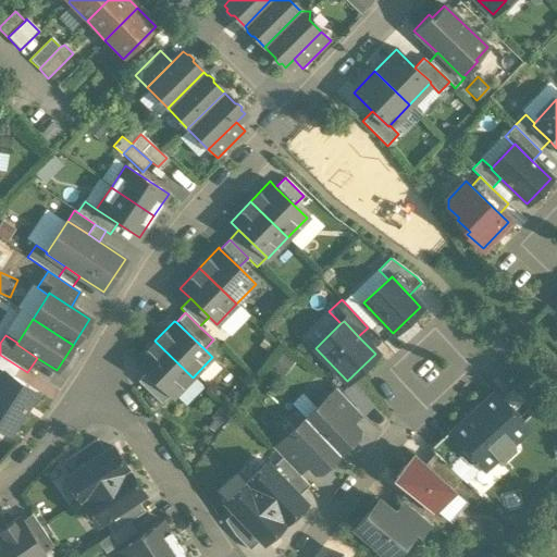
[(155,341),(135,361),(147,372),(170,395),(173,397),(193,378),(155,341)]
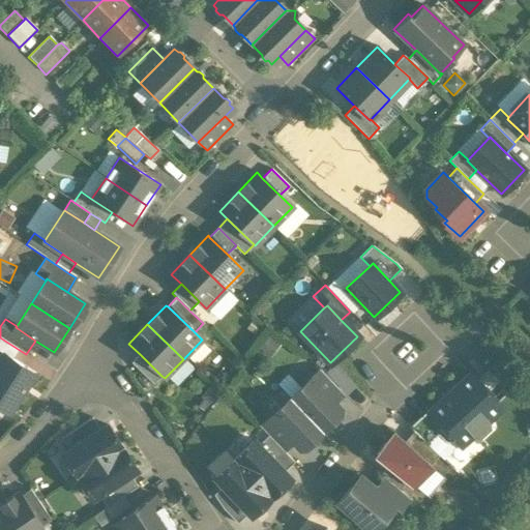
[(0,337),(0,352),(4,355),(11,359),(18,349),(0,337)]
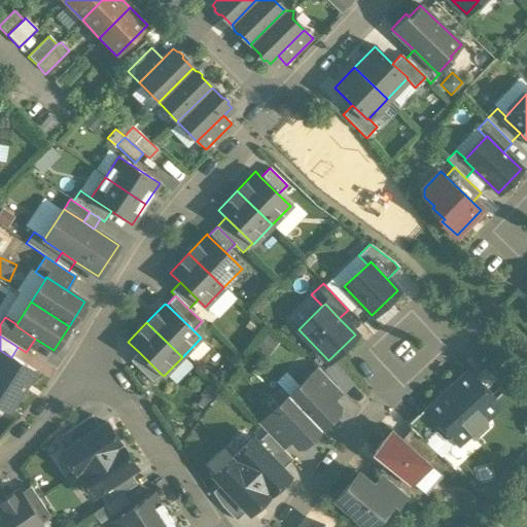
[(35,339),(26,352),(39,360),(48,347),(35,339)]
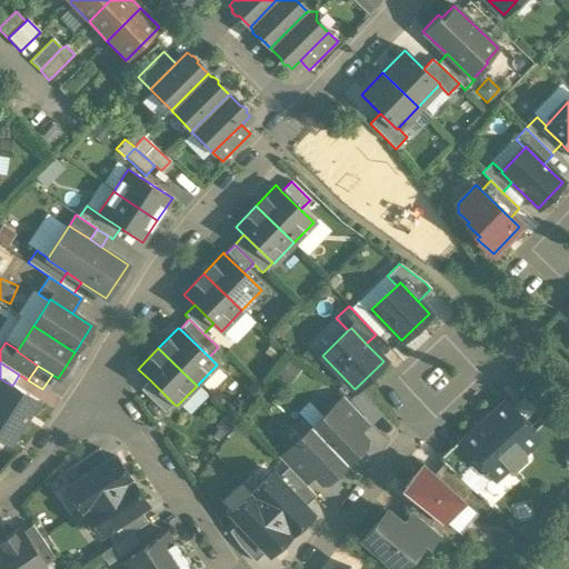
[(173,403),(150,380),(146,385),(140,390),(165,413),(173,403)]
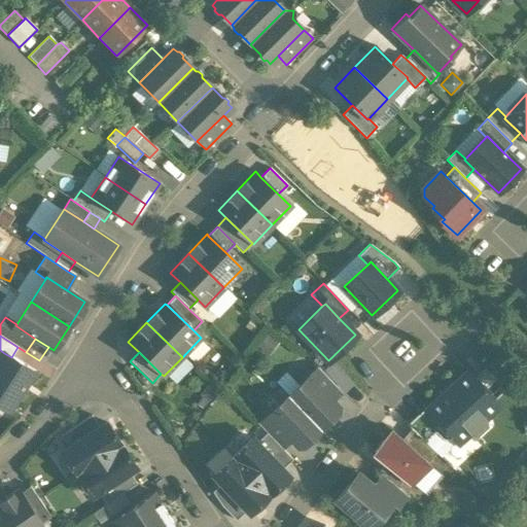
[(4,353),(0,359),(0,407),(8,412),(34,373),(11,357),(4,353)]
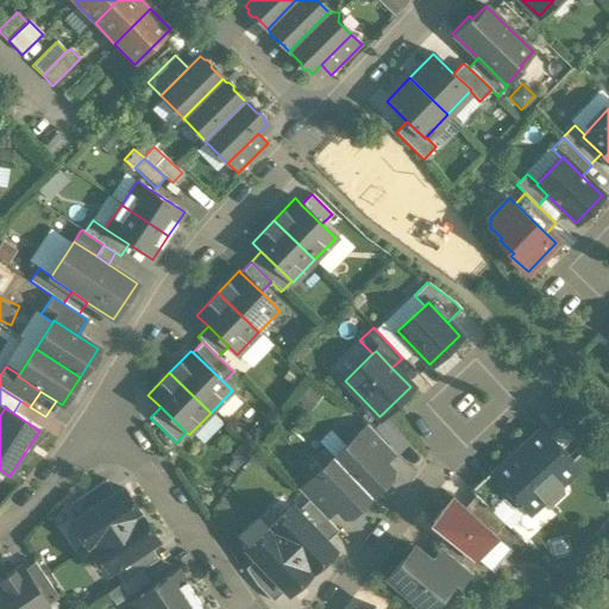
[(385,418),(372,429),(394,451),(397,456),(410,444),(385,418)]
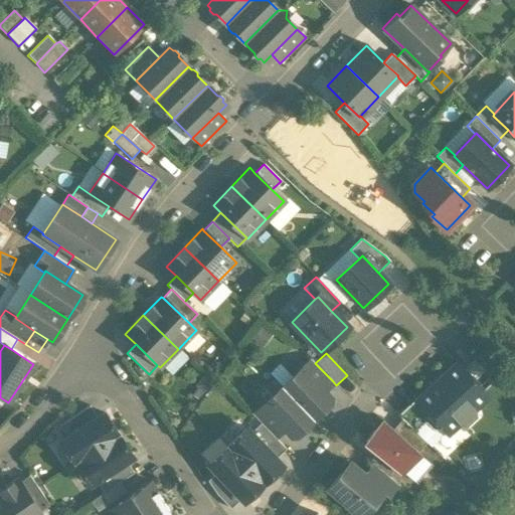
[(315,363),(311,359),(301,368),(323,391),(333,381),(315,363)]
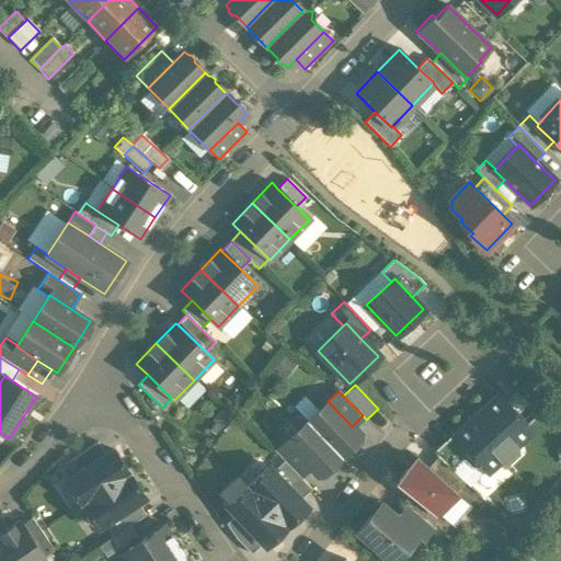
[(455,437),(455,438),(469,454),(485,472),(499,460),(506,462),(516,453),(515,445),(530,431),(500,397),(455,437)]
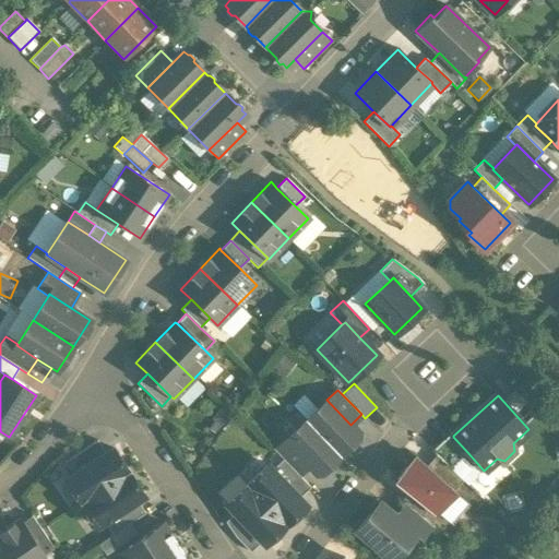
[(351,425),(326,400),(306,420),(340,456),(357,439),(357,431),(351,425)]
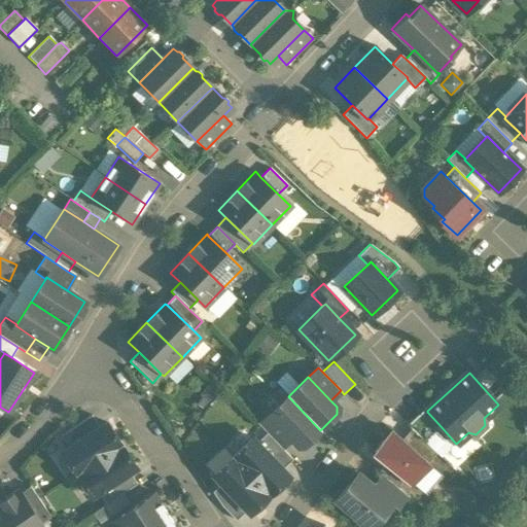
[(320,430),(288,396),(268,415),(290,438),(296,446),(304,446),(320,430)]
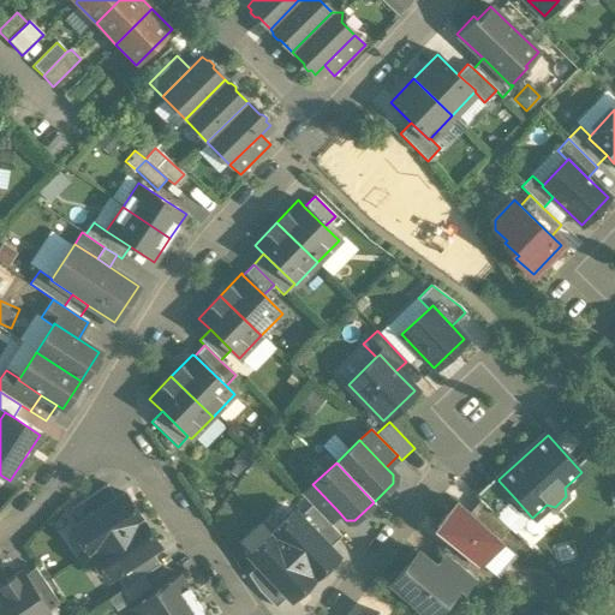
[(499,479),(496,476),(475,496),(479,501),(495,515),(514,497),(499,481),(499,479)]
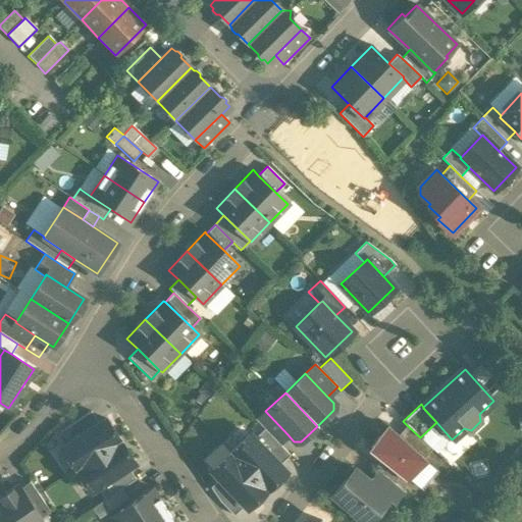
[(288,434),(265,411),(256,420),(264,429),(278,444),(288,434)]
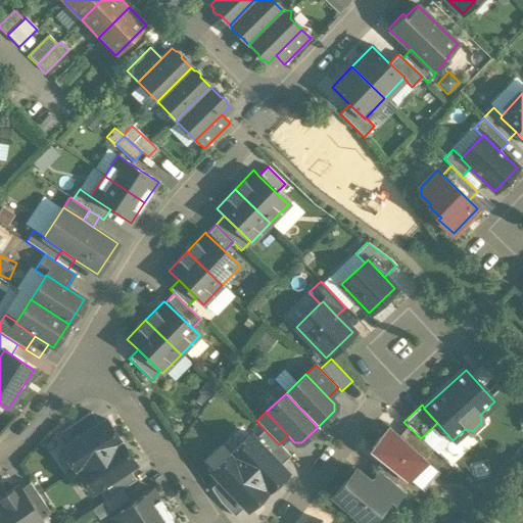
[(90,413),(59,433),(67,444),(98,424),(90,413)]
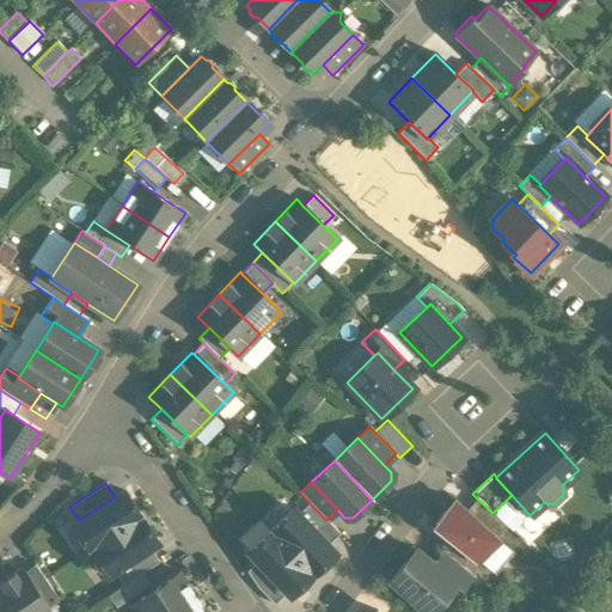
[(79,520),(72,525),(89,551),(140,518),(123,491),(115,496),(79,520)]
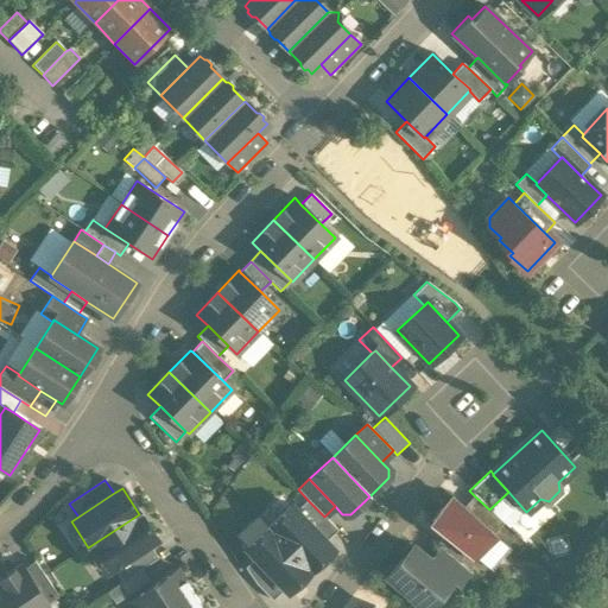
[(489,510),(474,495),(463,508),(493,534),(502,523),(489,510)]
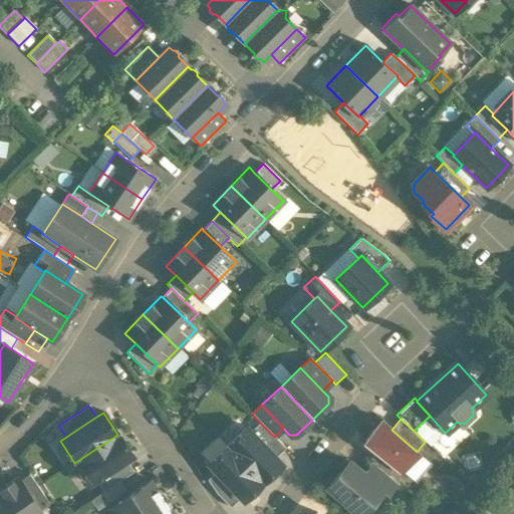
[(392,430),(380,421),(363,441),(376,451),(395,467),(400,472),(417,452),(392,430)]
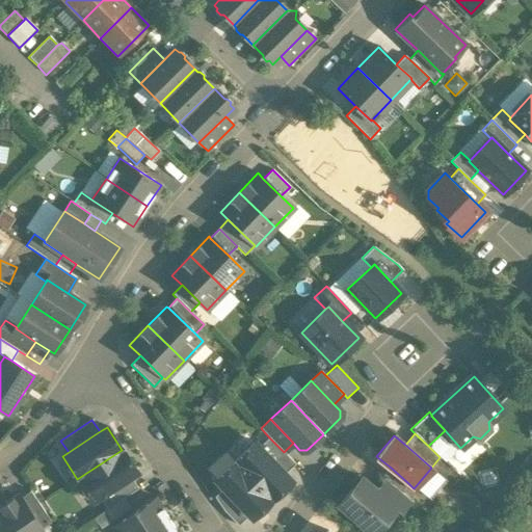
[(284,452),(269,437),(259,447),(285,474),(295,464),(284,452)]
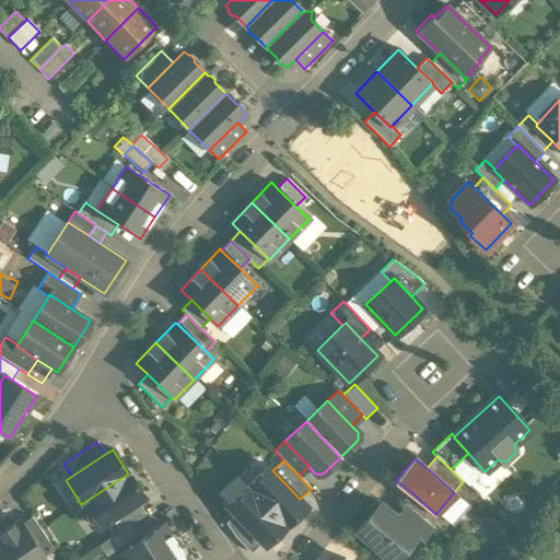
[(272,470),(267,466),(247,486),(286,526),(306,506),(272,470)]
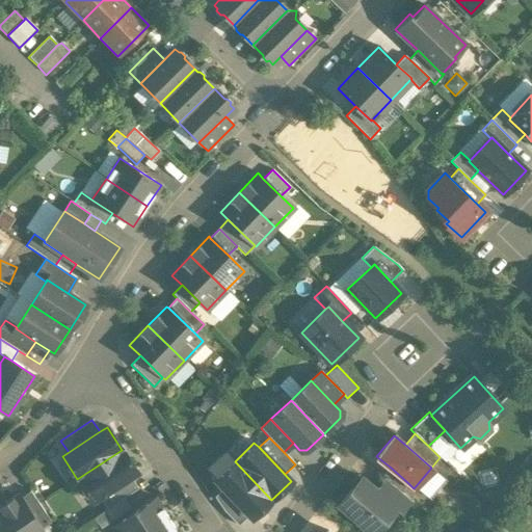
[(122,450),(77,479),(92,502),(99,498),(130,477),(136,472),(122,450)]
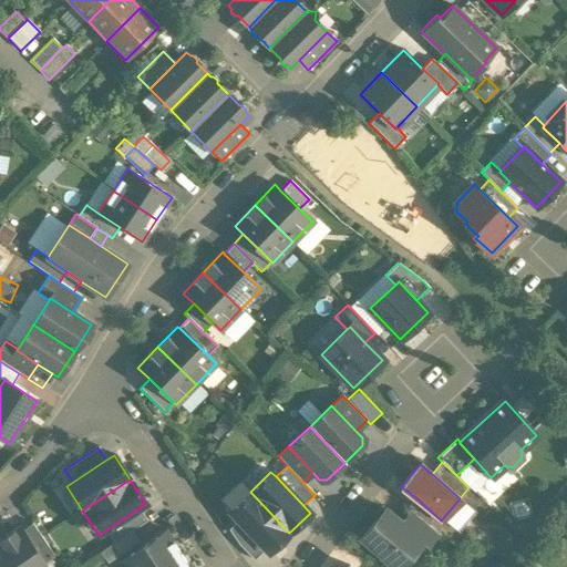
[(289,533),(250,492),(229,512),(238,521),(265,549),(268,553),(289,533)]
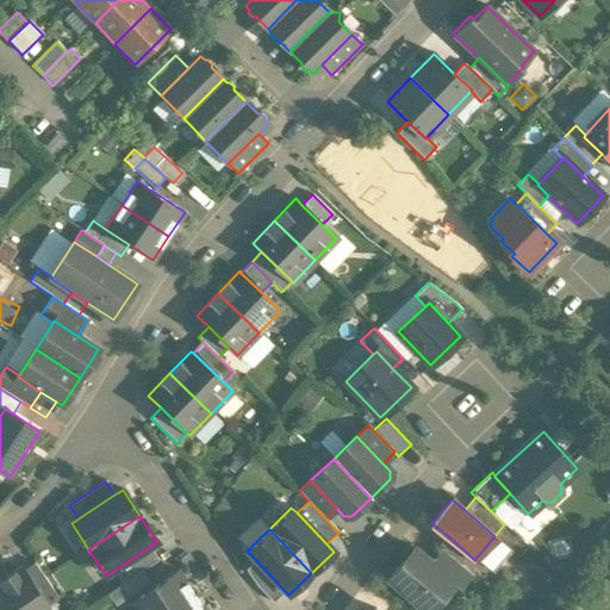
[(468,554),(447,535),(437,546),(442,551),(459,565),(468,554)]
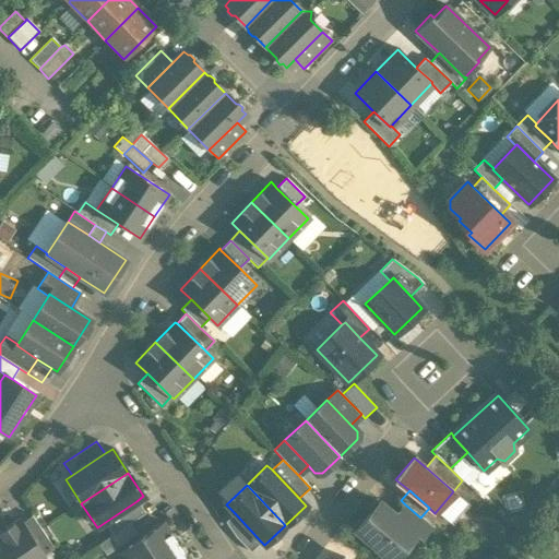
[(137,501),(104,523),(113,535),(129,524),(144,513),(137,501)]
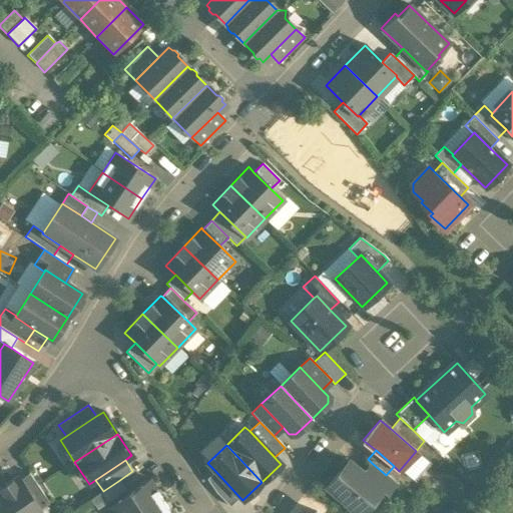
[(363,474),(348,461),(326,487),(356,512),(361,512),(381,490),(382,489),(363,474)]
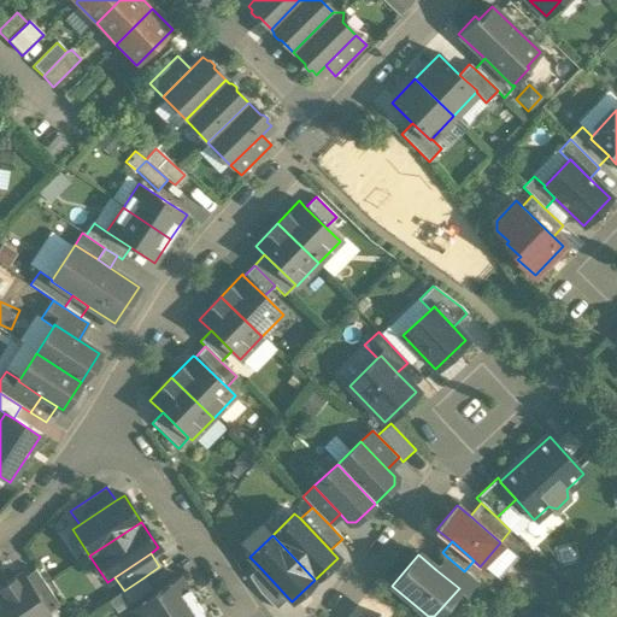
[(464,571),(447,557),(436,570),(459,588),(458,589),(464,594),(475,581),(464,571)]
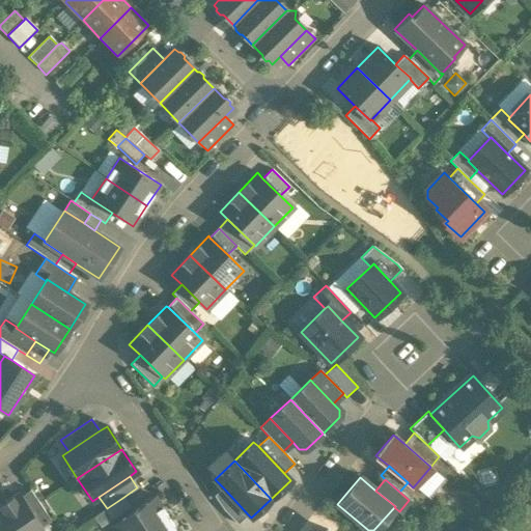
[(248,514),(223,487),(214,497),(223,510),(238,525),(248,514)]
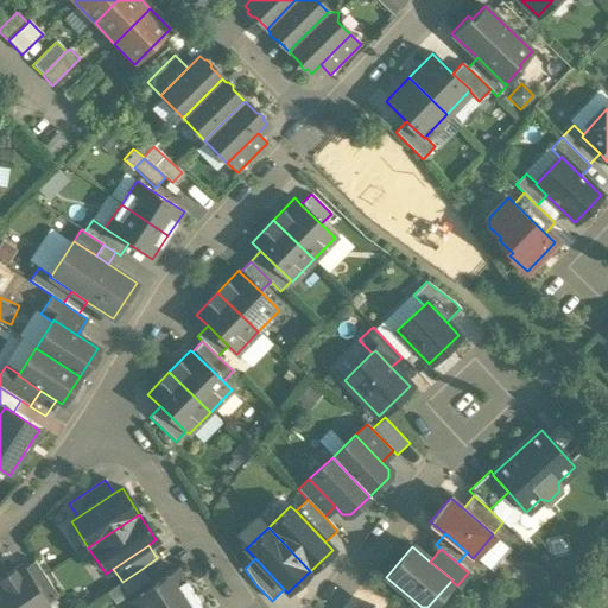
[(57,596),(35,562),(23,569),(45,603),(57,596)]
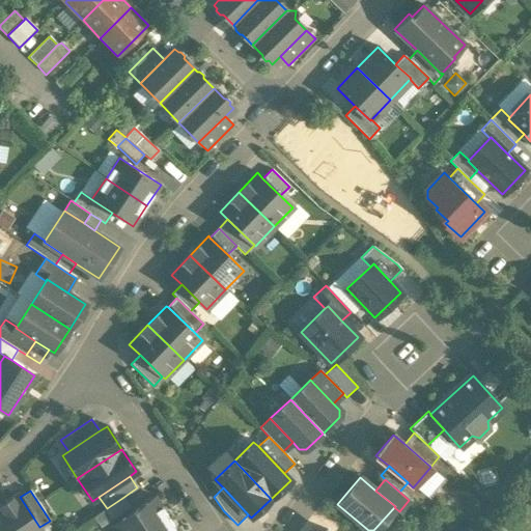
[(20,497),(18,495),(0,506),(0,520),(7,530),(42,530),(39,527),(20,497)]
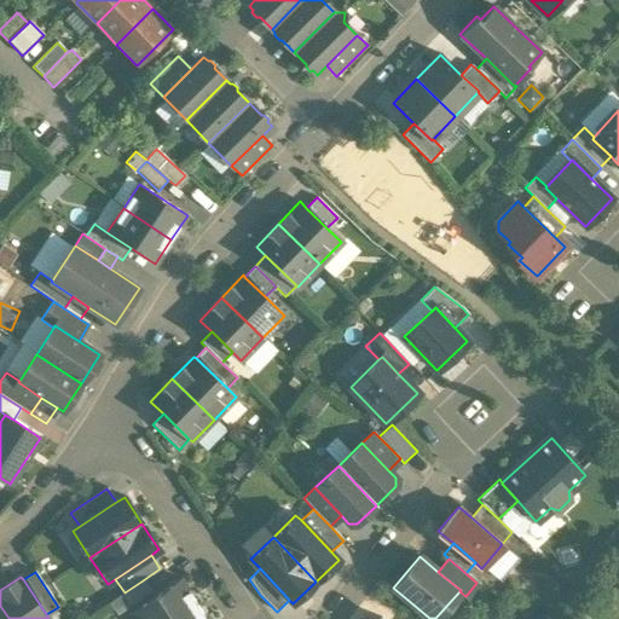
[(179,579),(132,612),(137,618),(172,618),(196,603),(179,579)]
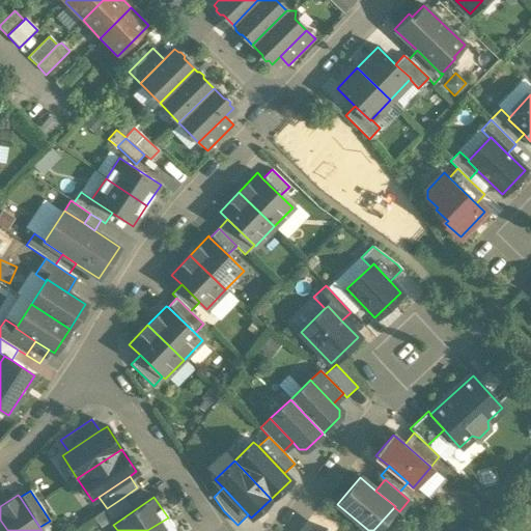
[(107,508),(104,510),(110,521),(130,508),(122,498),(107,508)]
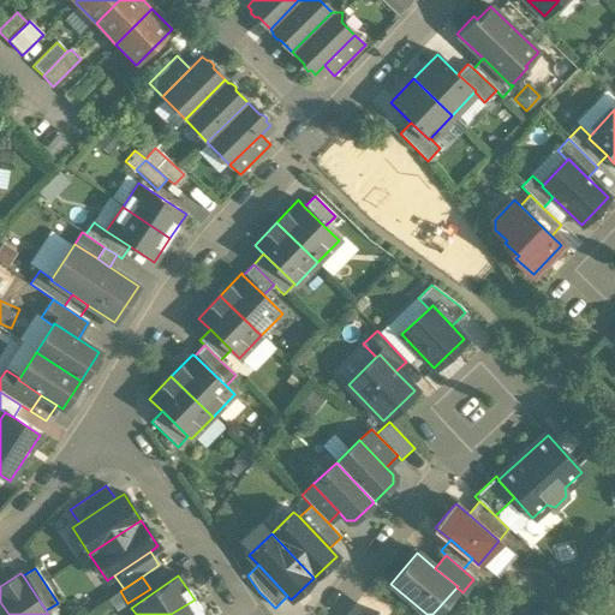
[(204,614),(195,599),(171,614),(204,614)]
